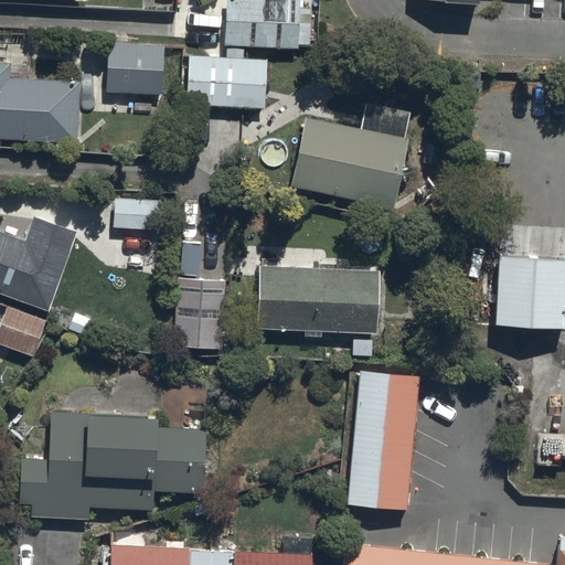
[(299,3),(265,0),(225,0),(225,46),(295,50),(299,3)]
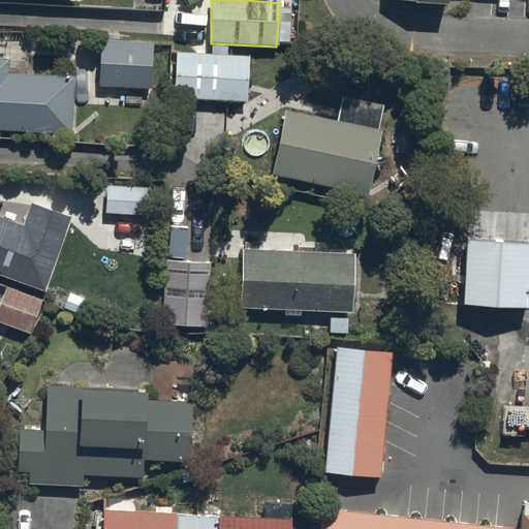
[(380,0),(380,1),(442,10),(443,0),(380,0)]
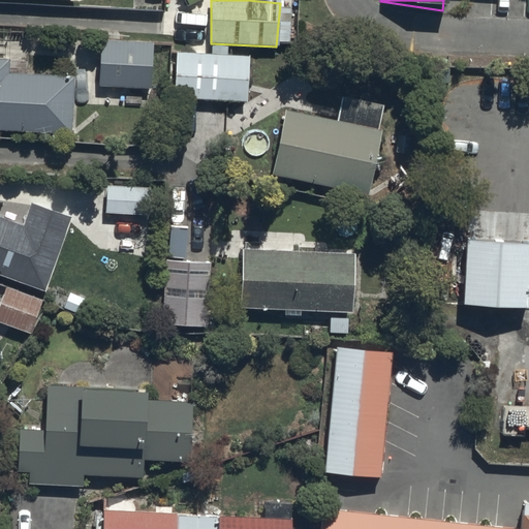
[(153,42),(101,40),(99,85),(151,88),(153,42)]
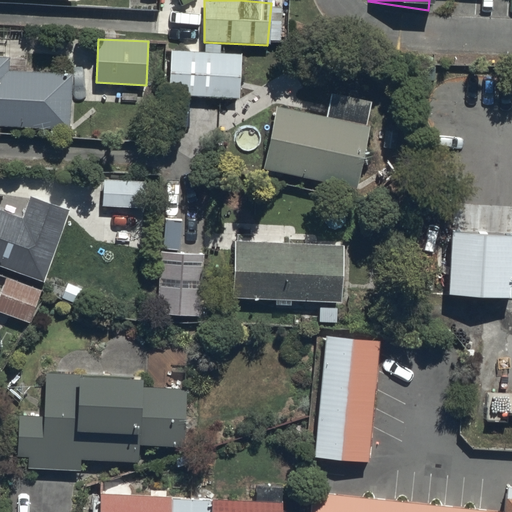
[(241,54),(171,50),(168,94),(239,98),(241,54)]
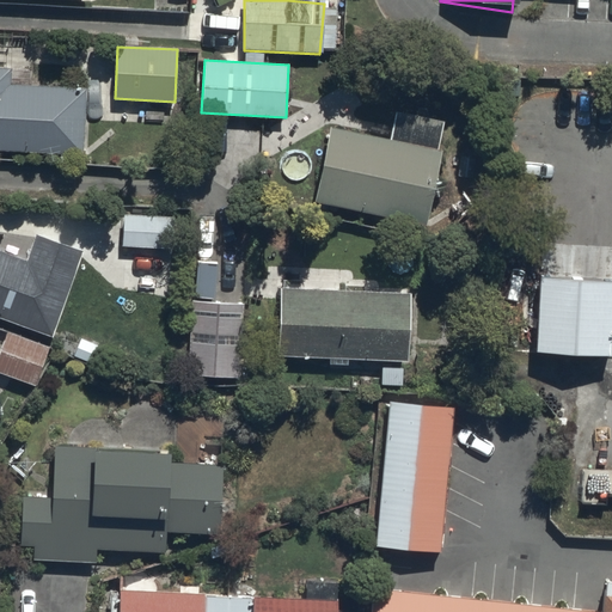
[(0,150),(86,154),(89,87),(11,83),(12,67),(0,66),(0,150)]
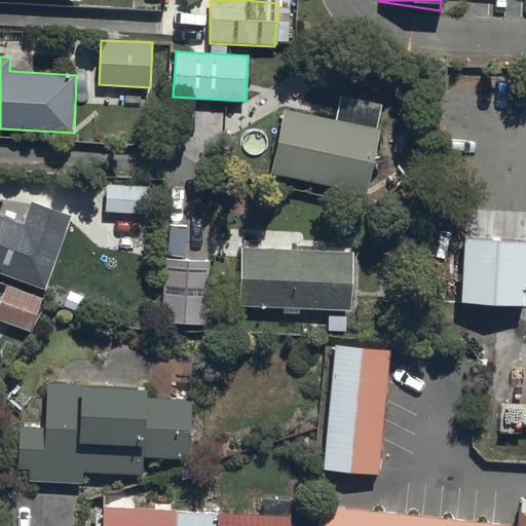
[(380,128),(285,107),(270,173),(367,193),(380,128)]
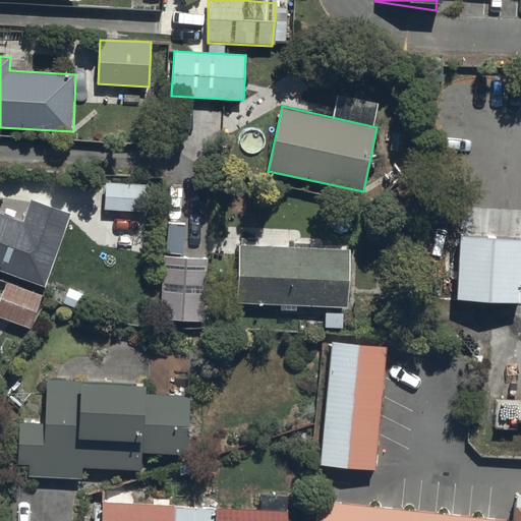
[(106,177),(106,204),(154,204),(154,177),(106,177)]
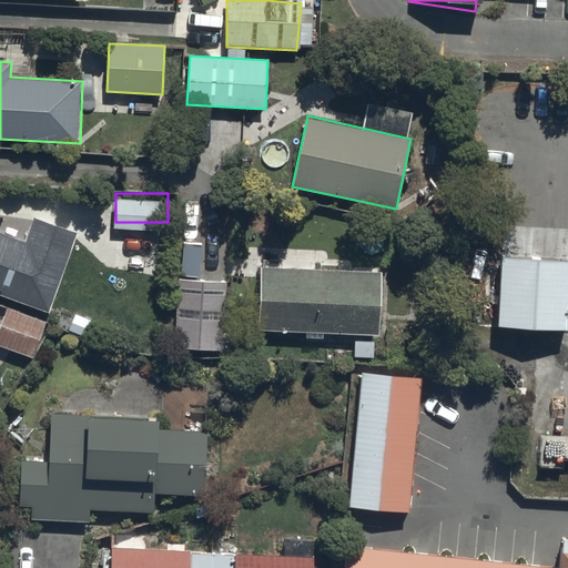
[(28,241),(0,231),(0,293),(47,311),(80,232),(36,219),(28,241)]
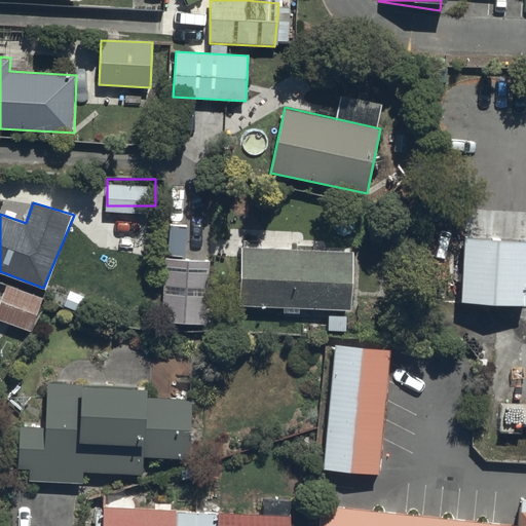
[(525,264),(525,243),(461,240),(457,303),(522,309),(525,264)]
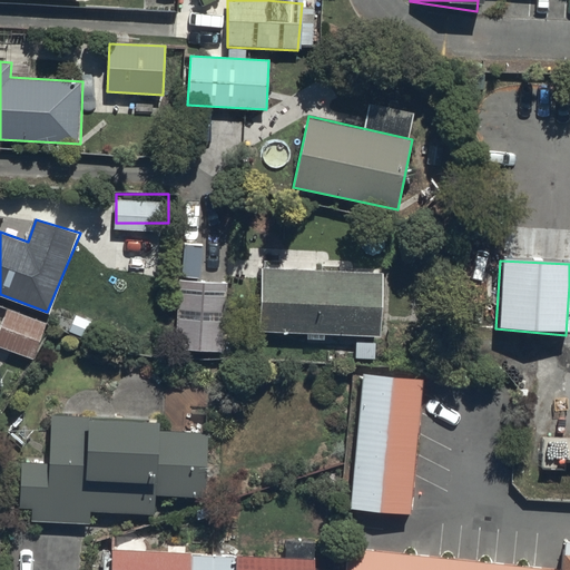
[(384,273),(263,267),(261,331),(381,336),(384,273)]
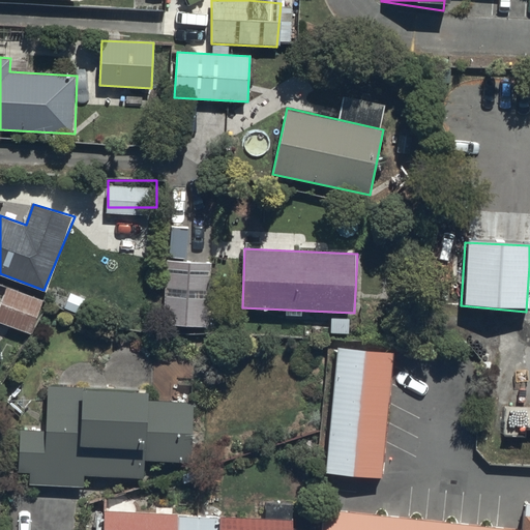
[(211,262),(167,260),(163,324),(208,327),(211,262)]
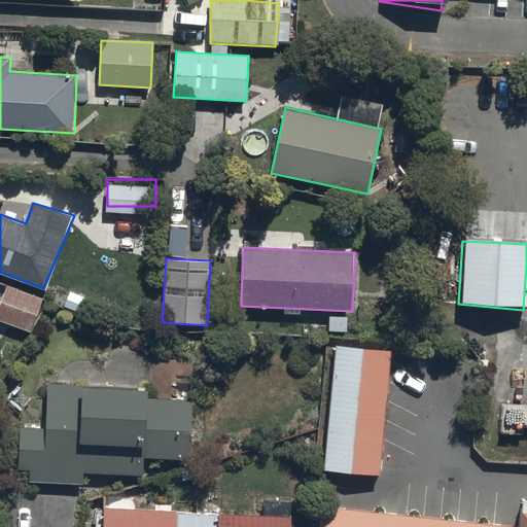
[(4,283),(0,295),(0,319),(29,329),(41,296),(4,283)]
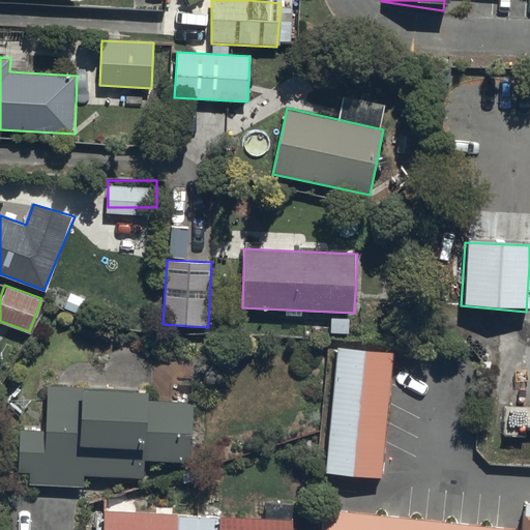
[(395,355),(343,350),(330,472),(381,477),(395,355)]
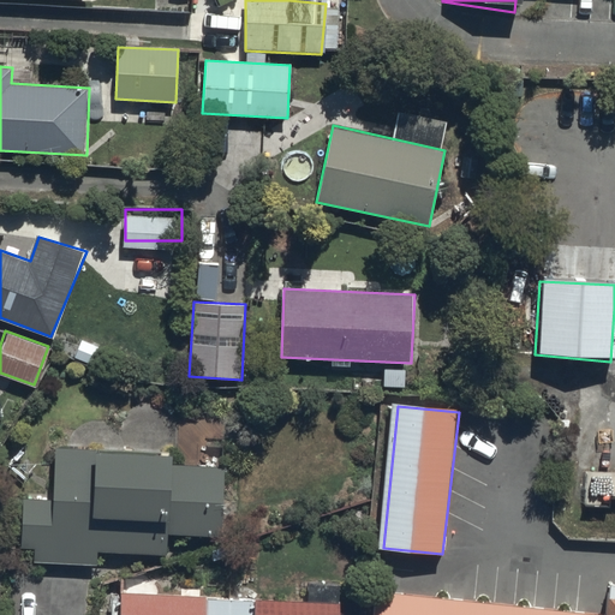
[(173,454),(57,448),(54,501),(24,500),(22,547),(36,547),(35,561),(96,565),(97,551),(167,555),(168,535),(221,537),(225,466),(172,464),(173,454)]
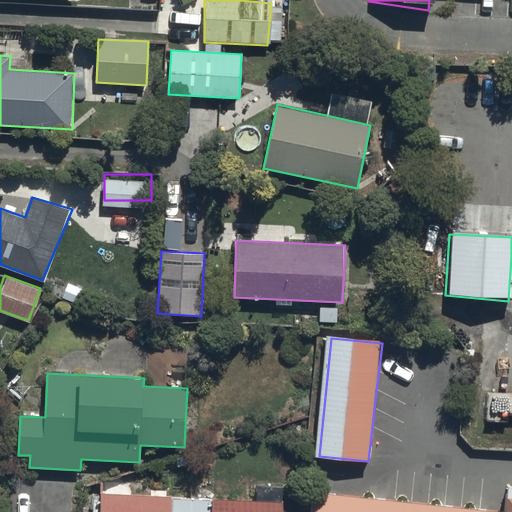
[(504,511),(312,496),(310,511),(504,511)]
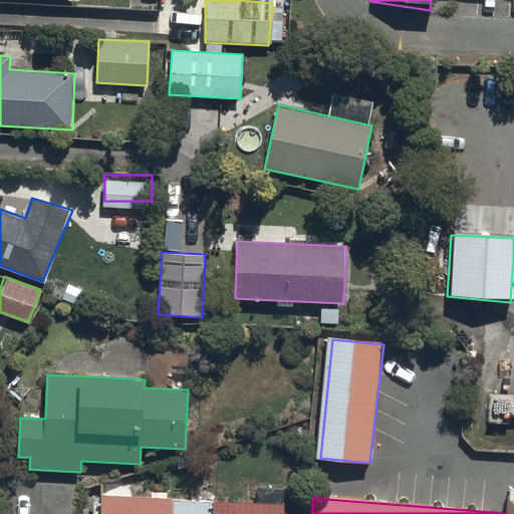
[(280,513),(281,507),(101,500),(100,513),(280,513)]
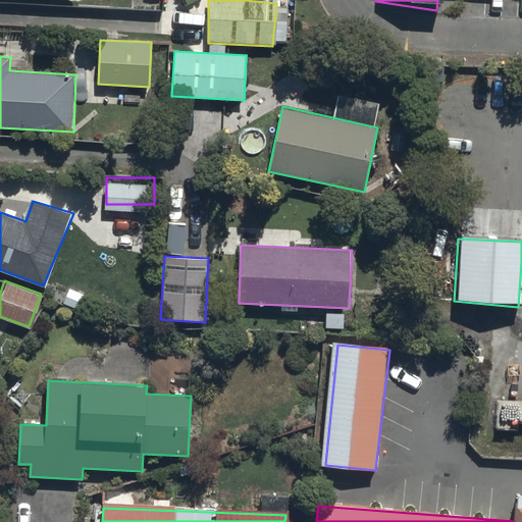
All buildings are outlined.
